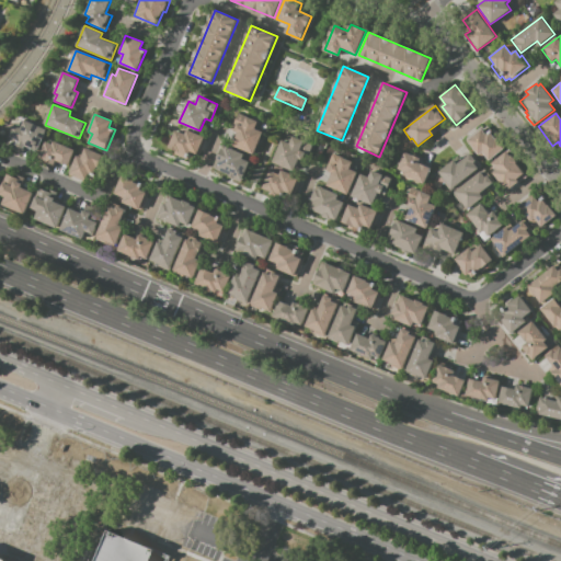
[(238,114),(231,130),(238,133),(232,146),(254,153),(262,133),(255,129),(259,122),(238,114)]
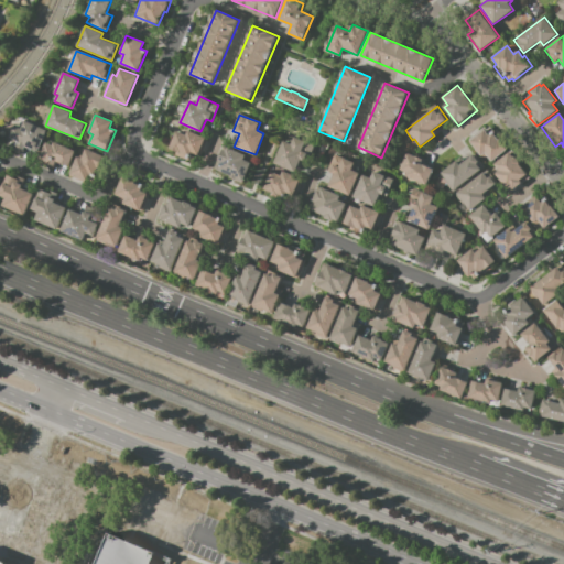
[(24,121),(47,130),(39,152),(26,147),(22,159),(10,153),(15,140),(9,138),(14,126),(21,129),(24,121)]
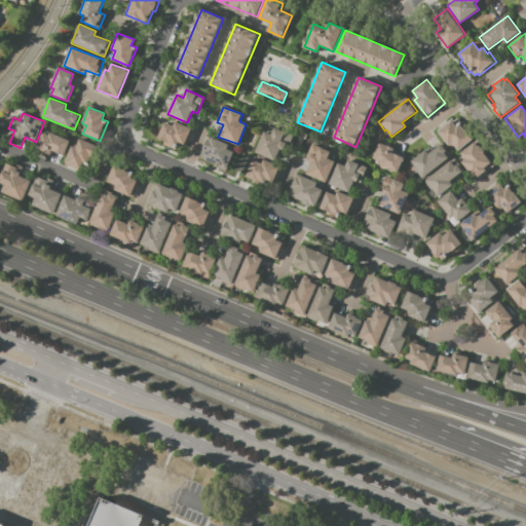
[(164,122),(157,139),(176,147),(177,143),(186,147),(193,129),(176,121),(174,126),(164,122)]
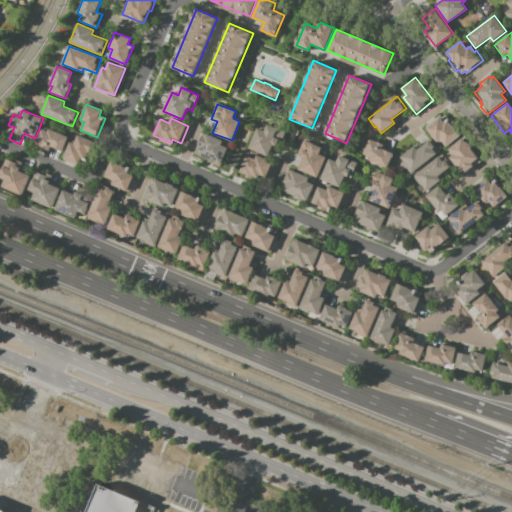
[(427,128),(438,142),(441,139),(446,146),(459,136),(452,127),(448,122),(449,122),(447,119),(443,122),(440,118),(427,128)]
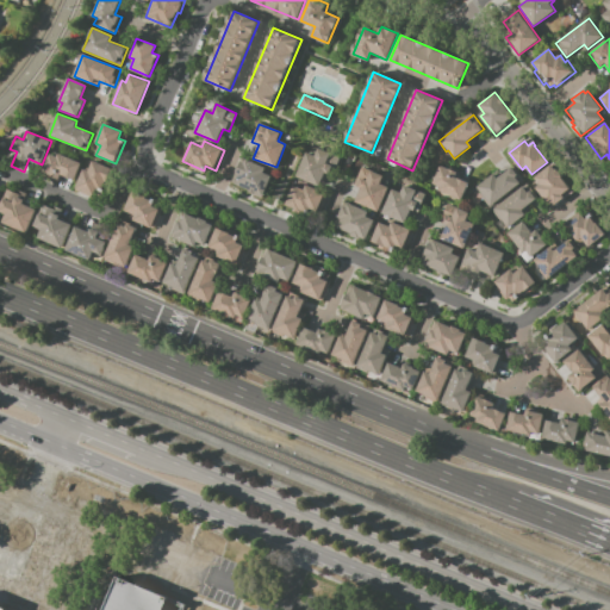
[(338,156),(330,175),(325,173),(319,186),(297,176),(306,153),(315,156),(318,148),(338,156)]
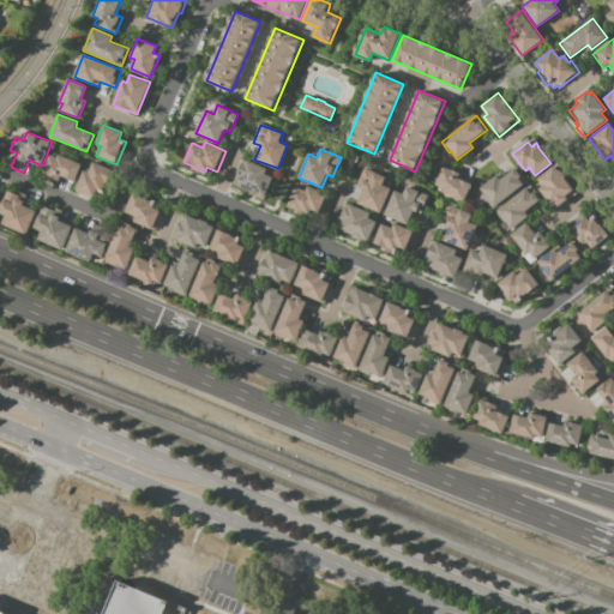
[(59,155),(83,164),(74,181),(60,175),(56,182),(42,176),(50,155),(58,158),(59,155)]
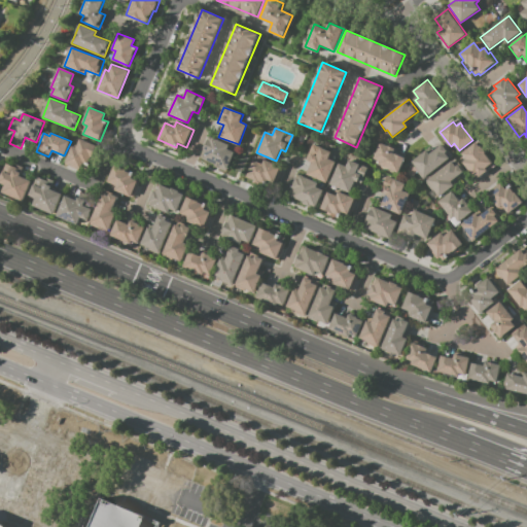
[(211,138),(210,140),(208,139),(203,150),(206,151),(203,160),(226,169),(234,152),(227,149),(230,145),(211,138)]
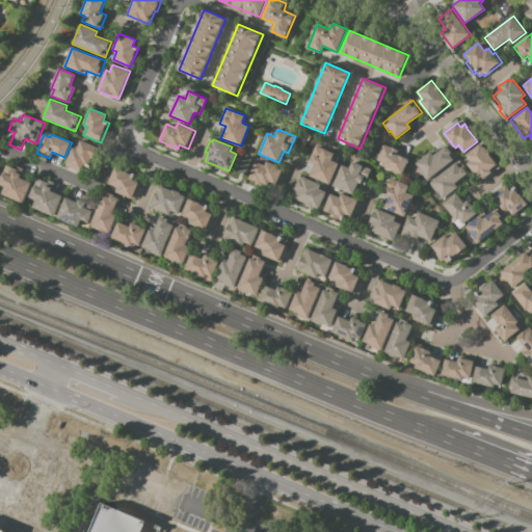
[(72,148),(65,166),(83,173),(87,160),(96,162),(101,147),(81,140),(78,150),(72,148)]
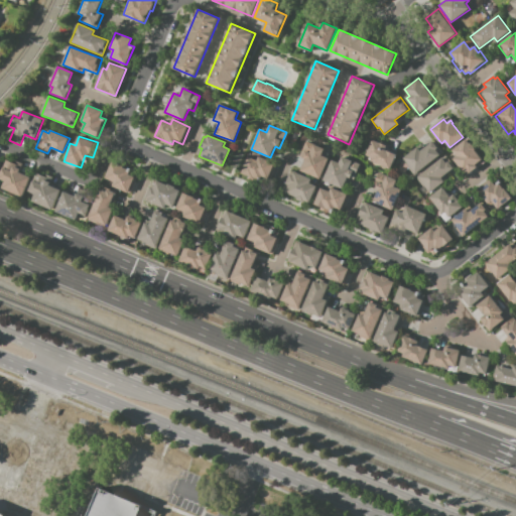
[(452,150),(467,138),(487,164),(478,171),(475,169),(468,174),(461,165),(459,166),(454,158),(457,156),(452,150)]
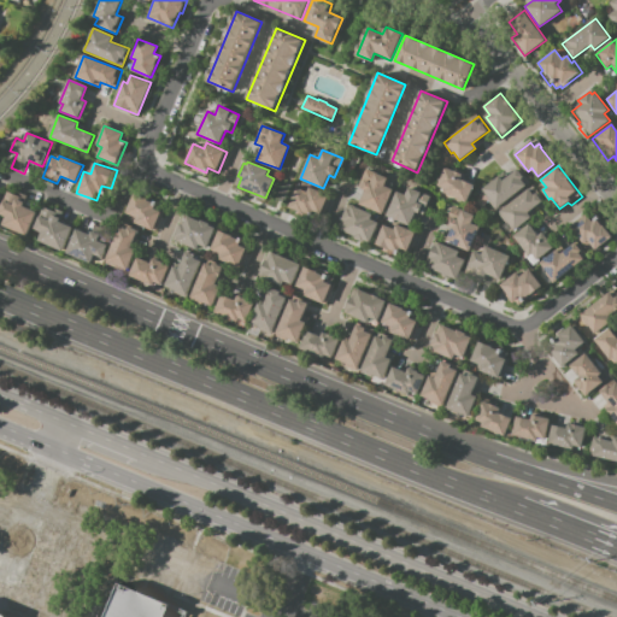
[(446,166),(439,186),(445,188),(444,193),(466,203),(474,184),(460,180),(463,174),(446,166)]
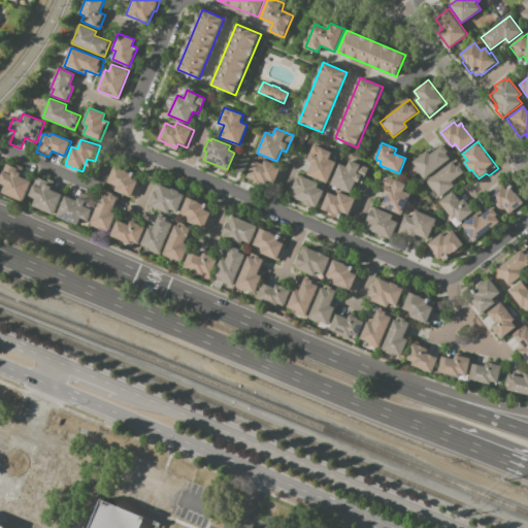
[(312,144),(306,161),(307,161),(311,163),(307,174),(328,183),(336,162),(328,159),(331,152),(312,144)]
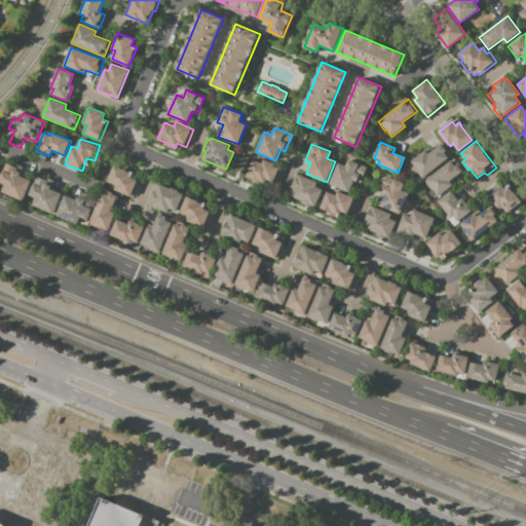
[(441,144),(446,151),(444,152),(449,158),(421,179),(415,170),(416,168),(411,161),(426,150),(428,153),(441,144)]
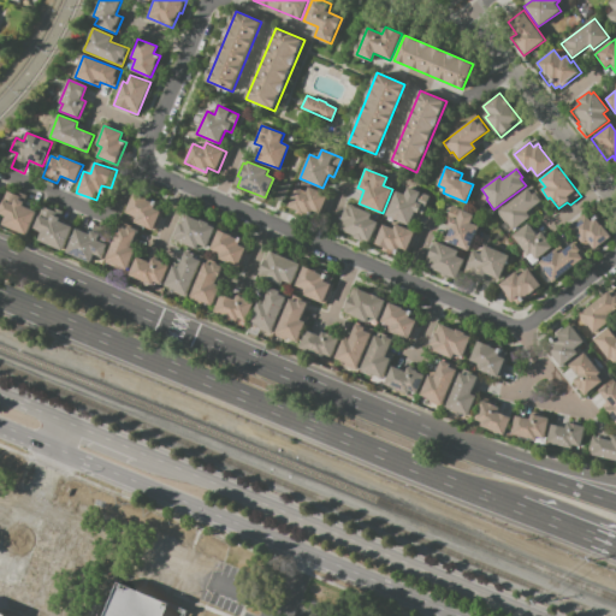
[(296,188),(289,207),(309,217),(312,212),(321,217),(330,196),(309,187),(307,193),(296,188)]
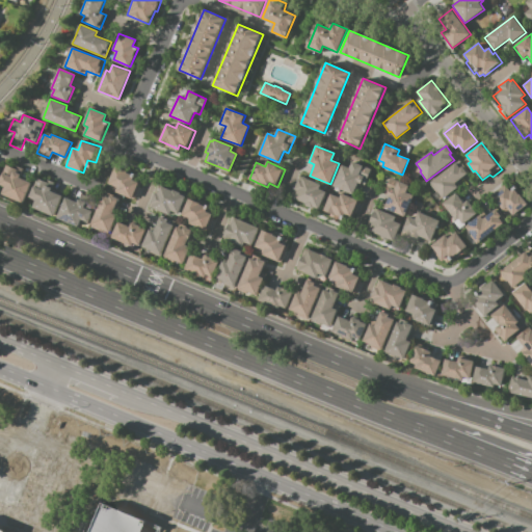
[(372,169),(365,185),(358,182),(353,194),(334,185),(342,165),(349,168),(352,161),(372,169)]
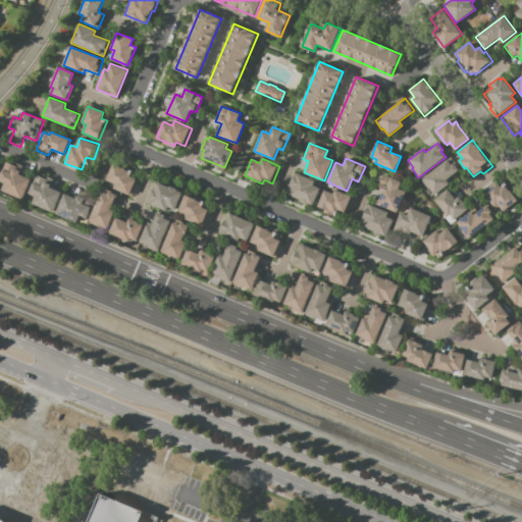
[(460,169),(455,162),(452,165),(448,160),(421,180),(428,190),(429,189),(435,195),(447,187),(444,183),(460,169)]
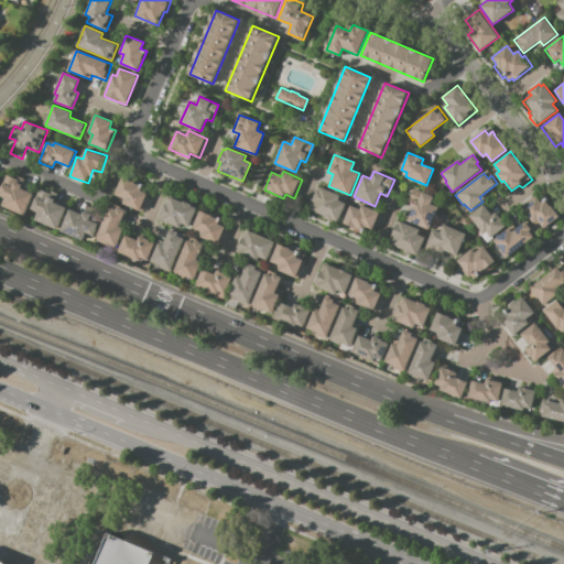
[(3,184),(0,191),(0,195),(6,198),(2,206),(24,216),(34,194),(21,188),(24,180),(17,176),(15,179),(9,176),(6,185),(3,184)]
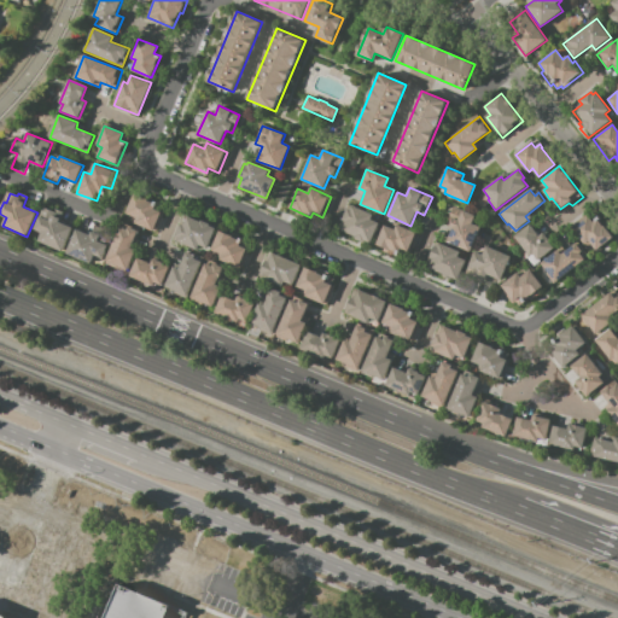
[(134,194),(133,194),(126,214),(136,217),(134,222),(135,223),(155,232),(163,214),(152,209),(155,203),(134,194)]
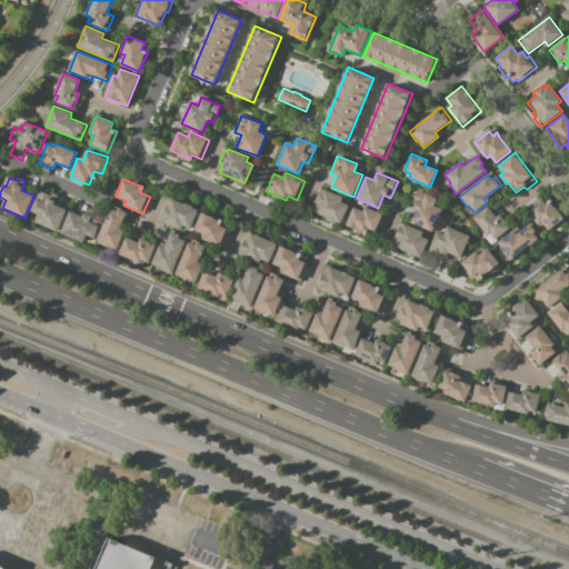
[(325,189),(323,192),(320,191),(316,203),(319,205),(316,212),(341,223),(349,205),(342,202),(345,198),(325,189)]
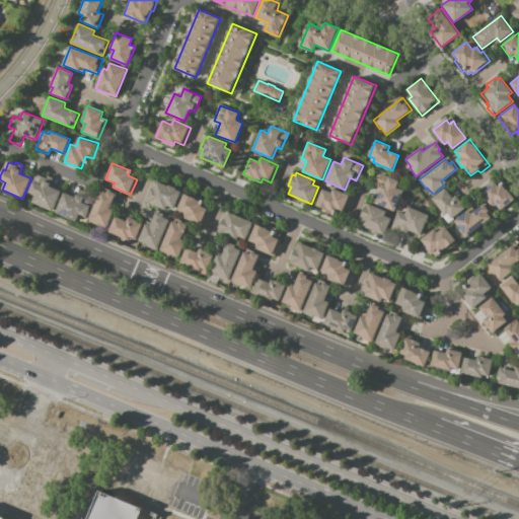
[(380,173),(374,189),(380,191),(375,203),(395,211),(402,191),(396,188),(398,180),(380,173)]
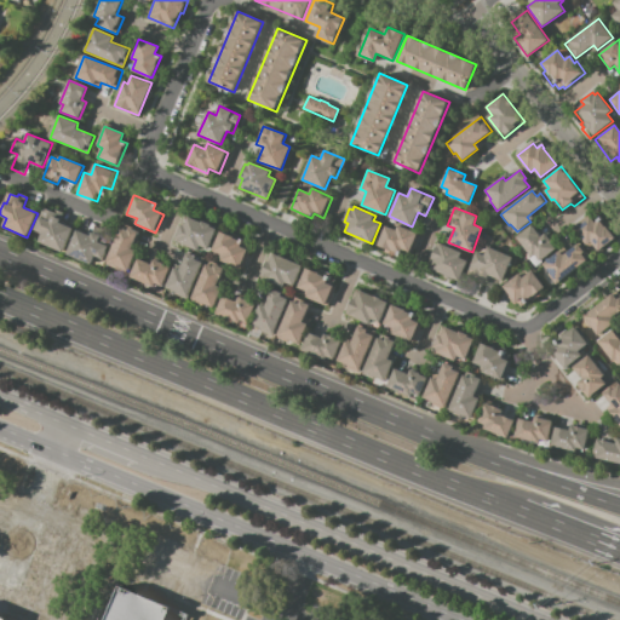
[(39,218),(33,230),(33,231),(40,234),(40,233),(41,233),(38,242),(62,253),(73,229),(58,223),(61,219),(51,216),(50,220),(39,217),(39,218)]
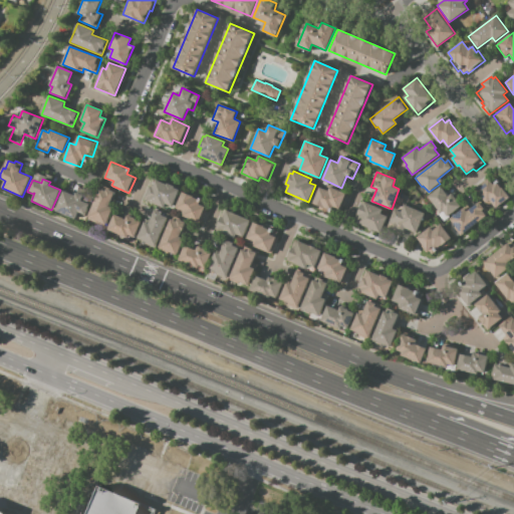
[(156,180),(168,185),(168,184),(175,186),(174,188),(179,190),(173,206),(166,203),(164,207),(144,199),(149,186),(153,188),(156,180)]
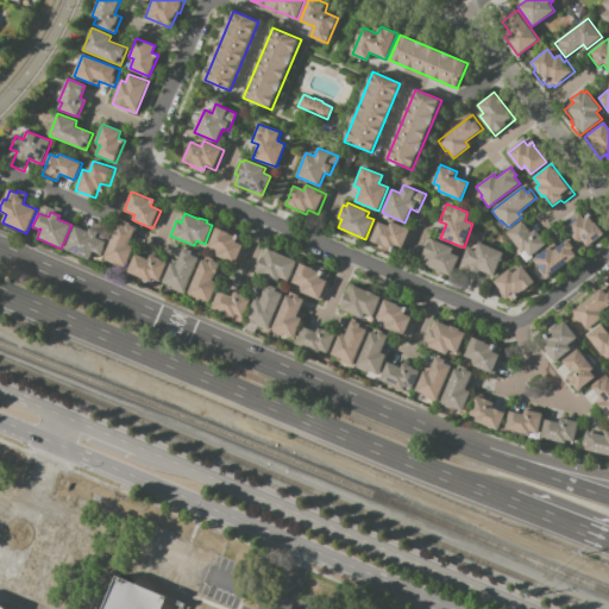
[(563,225),(576,242),(579,238),(586,246),(603,233),(592,219),(591,220),(589,218),(586,220),(585,218),(584,219),(579,213),(563,225)]
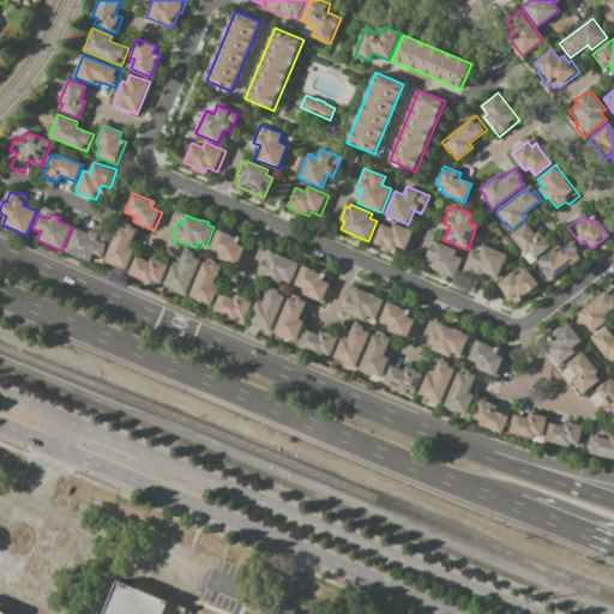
[(511,235),(527,256),(529,253),(534,259),(552,245),(540,230),(537,233),(533,226),(531,227),(527,222),(511,235)]
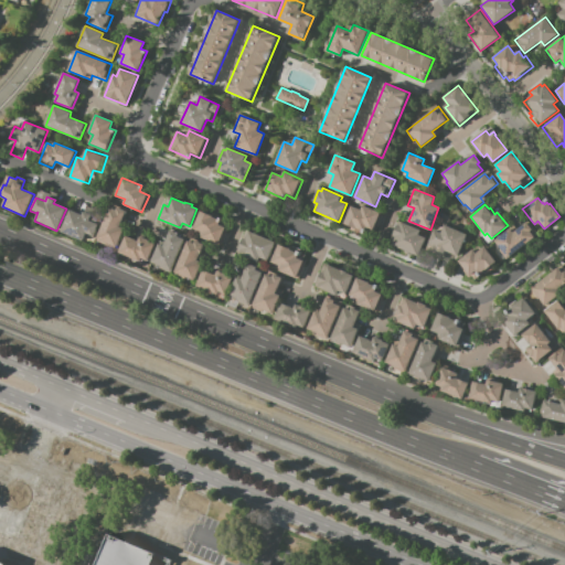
[(351,206),(343,224),(362,233),(364,228),(373,232),(381,213),(363,205),(361,211),(351,206)]
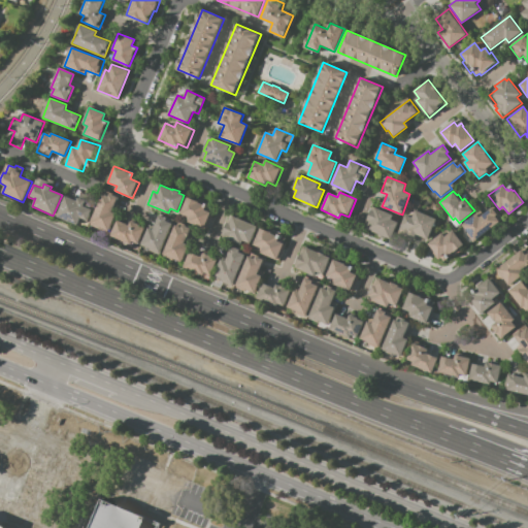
[(102,194),(90,223),(109,231),(116,215),(111,212),(118,197),(109,194),(108,196),(102,194)]
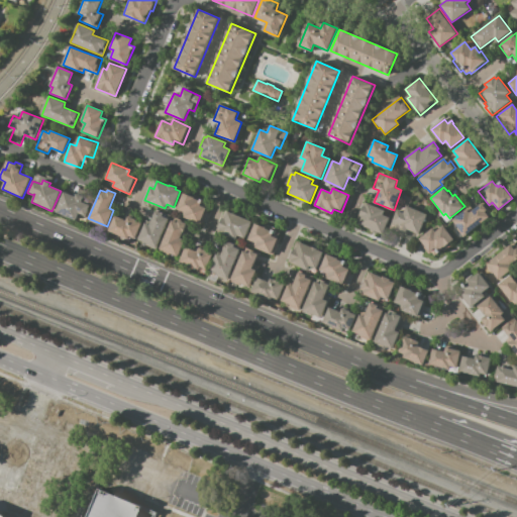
[(90,205),(85,216),(79,213),(76,220),(56,211),(64,192),(76,197),(77,194),(84,197),(82,202),(90,205)]
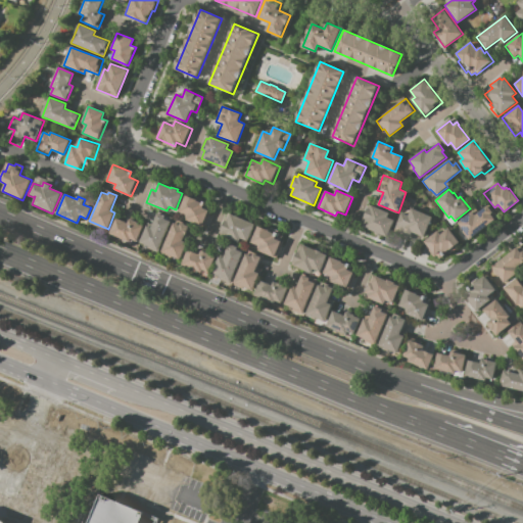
[(186,195),(180,210),(188,215),(187,219),(203,226),(209,210),(201,207),(203,203),(197,200),(186,195)]
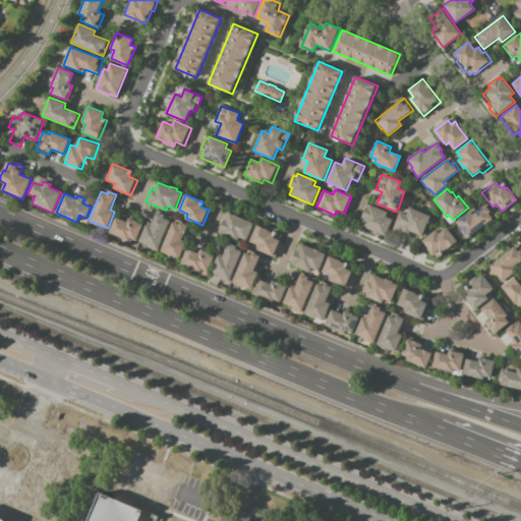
[(369,205),(368,208),(366,207),(362,218),(365,219),(362,226),(386,236),(393,219),(387,217),(388,213),(369,205)]
